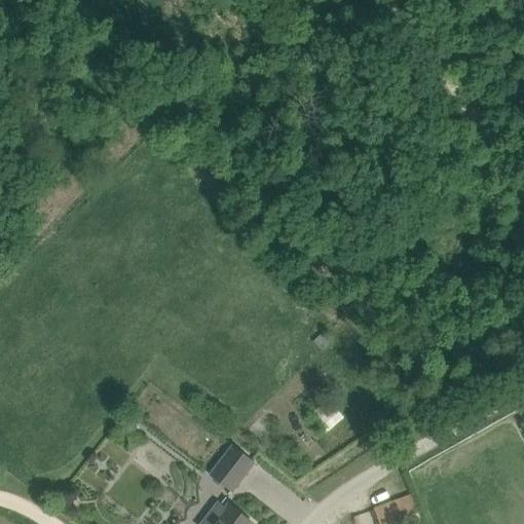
[(321,348),(327,342),(319,334),(312,340),(321,348)]
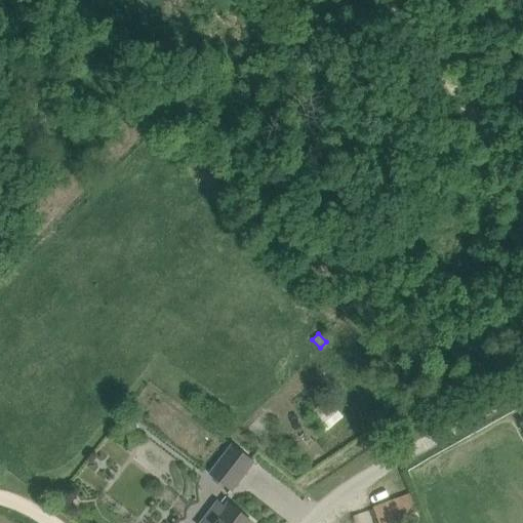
[(322,429),(339,412),(326,397),(308,413),(322,429)]
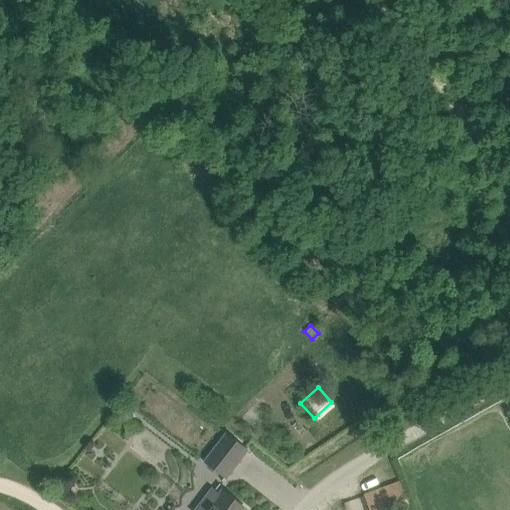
[(129,419),(132,414),(129,408),(124,406),(119,408),(117,414),(119,419),(124,421),(129,419)]
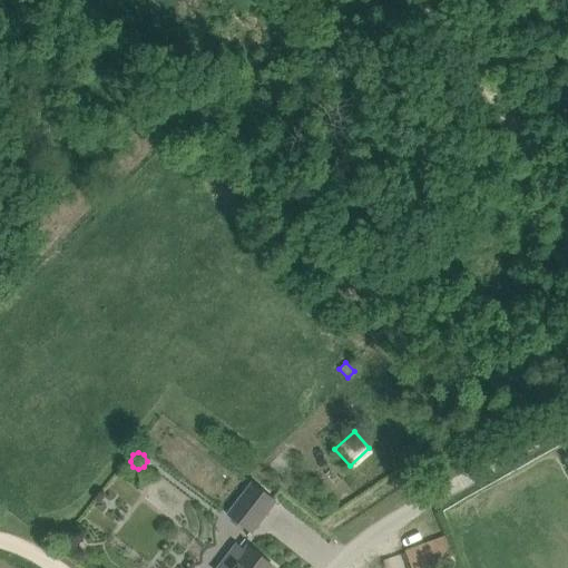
[(274,499),(256,486),(251,480),(225,511),(250,530),(274,499)]
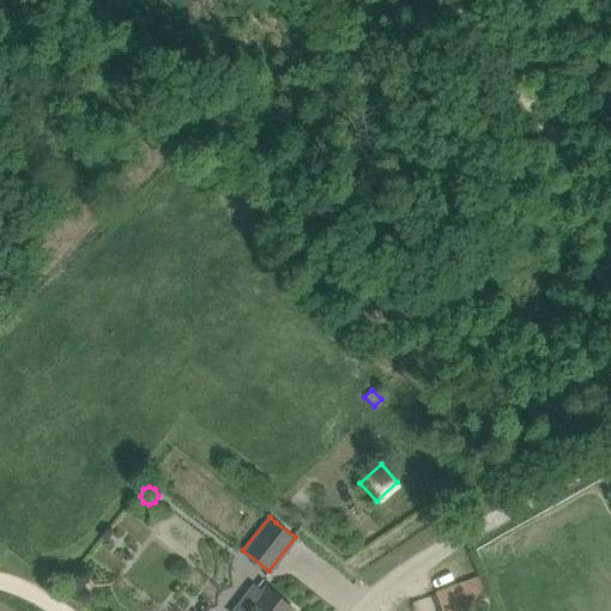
[(488,593),(481,575),(435,592),(442,610),(488,593)]
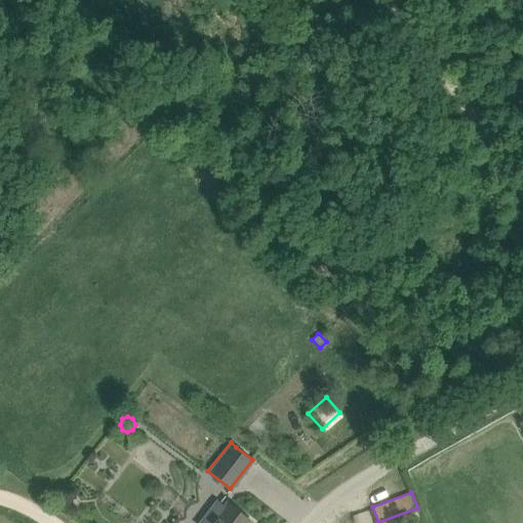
[(216,499),(204,516),(197,522),(249,522),(251,521),(227,501),(225,506),(216,499)]
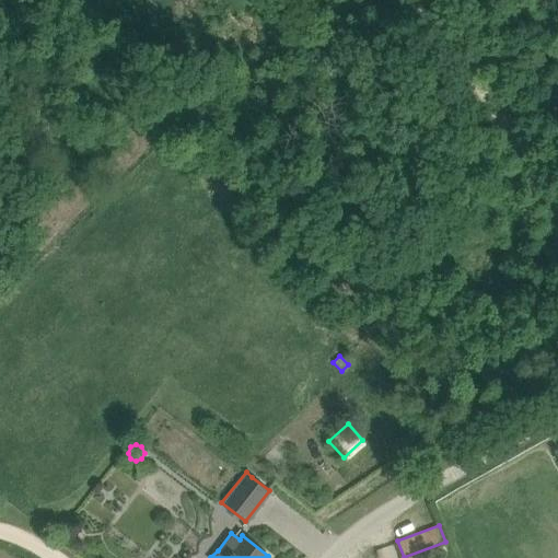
All buildings are outlined.
